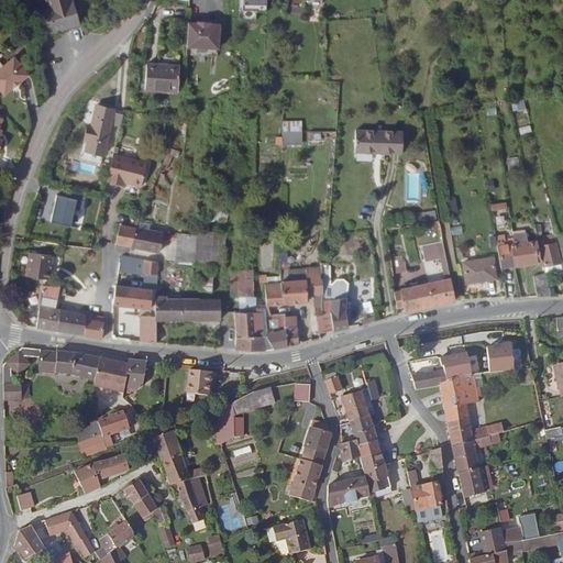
[(73,1),(72,0),(45,0),(47,8),(39,10),(45,34),(80,25),(74,1),(73,1)]
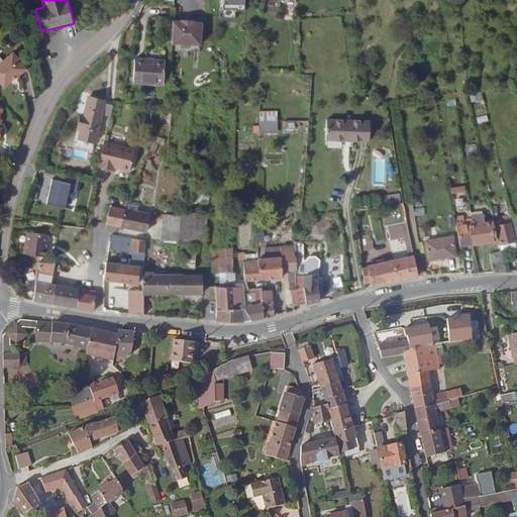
[(183,17),(174,16),(173,38),(202,40),(203,18),(195,17),(195,15),(183,14),(183,17)]
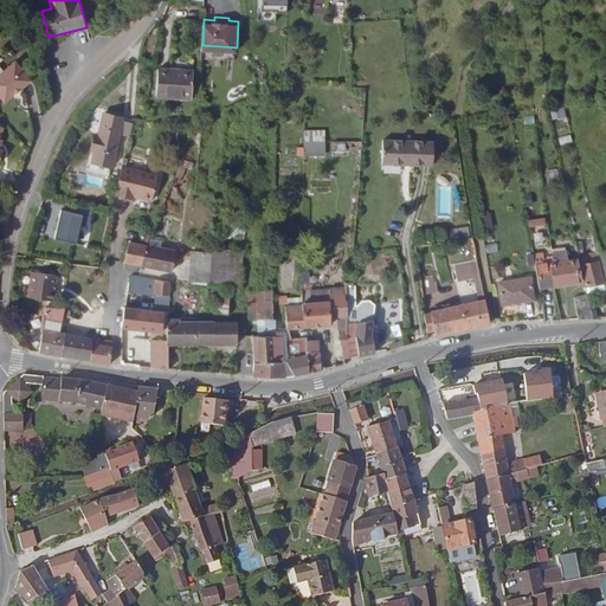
[(0,96),(4,102),(31,81),(14,60),(0,72),(0,96)]
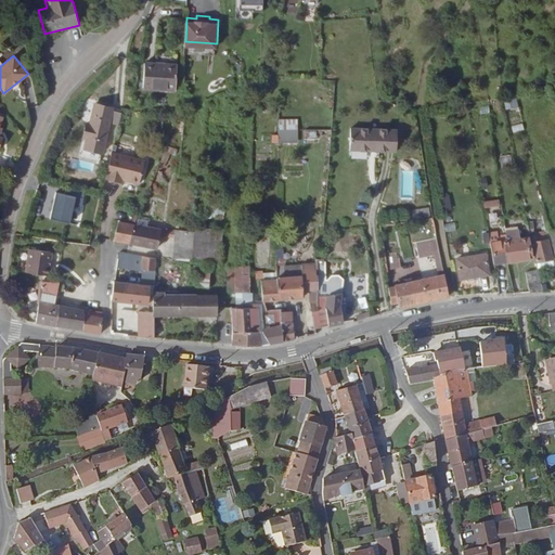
[(177,64),(144,62),(143,88),(176,90),(177,64)]
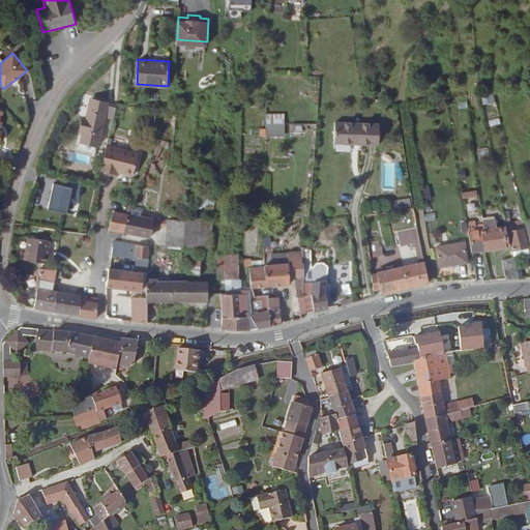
[(483,105),(496,101),(494,93),(481,95),(483,105)]
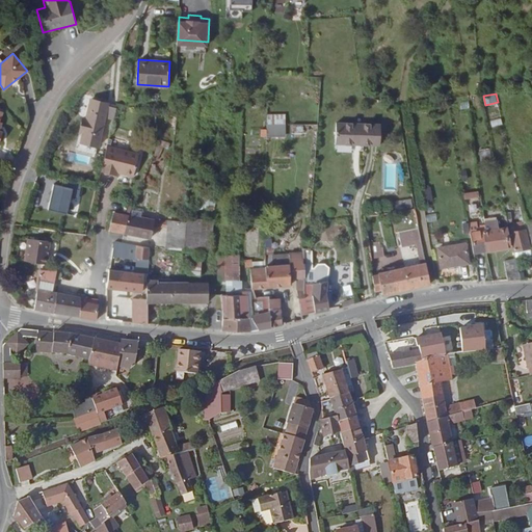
[(108,103),(90,99),(86,117),(83,117),(79,132),(83,132),(80,142),(98,148),(105,117),(113,120),(116,106),(108,104),(108,103)]
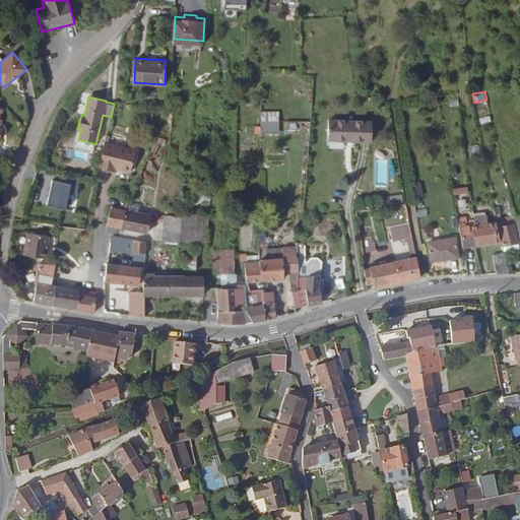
[(279,112),(261,112),(261,124),(279,123),(279,112)]
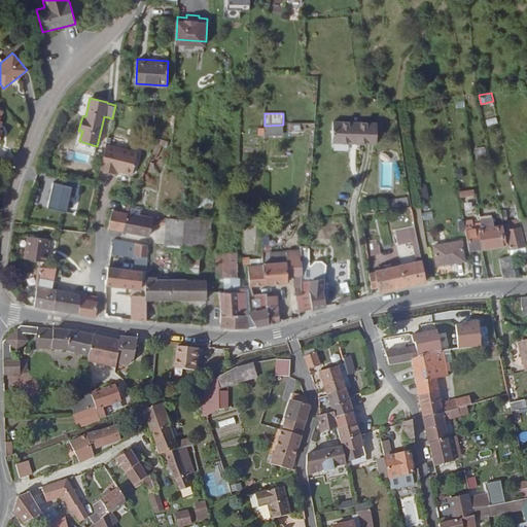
[(488,127),(498,124),(496,117),(486,119),(488,127)]
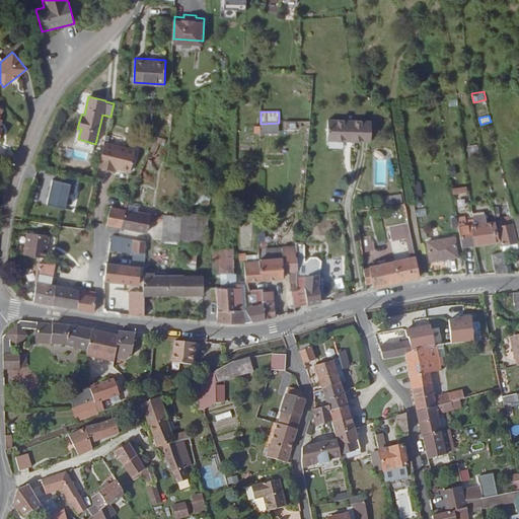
[(372,122),(327,120),(326,140),(371,142),(372,122)]
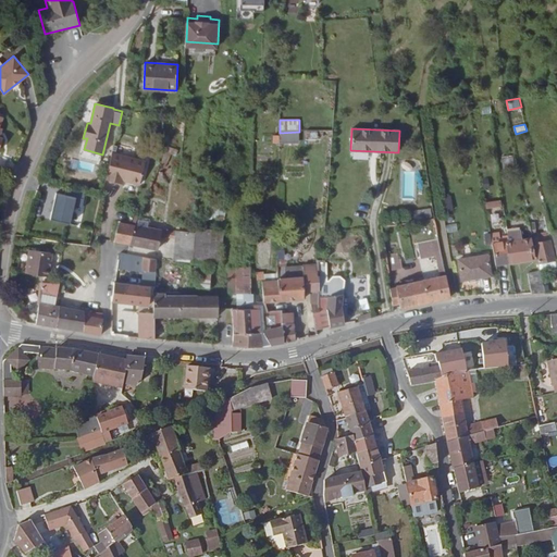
[(299,132),(280,133),(280,143),(299,143),(299,132)]
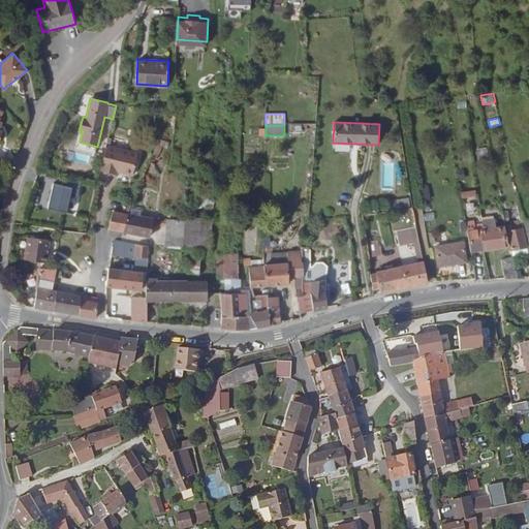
[(135,153),(106,146),(100,170),(116,175),(117,173),(130,176),(135,153)]
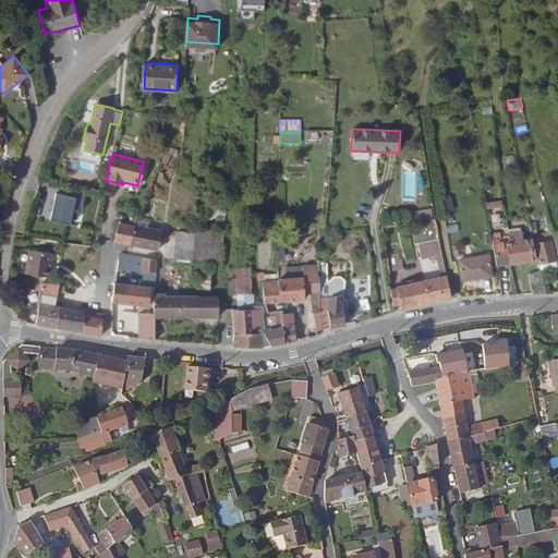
[(513,158),(502,159),(505,168),(514,167),(513,158)]
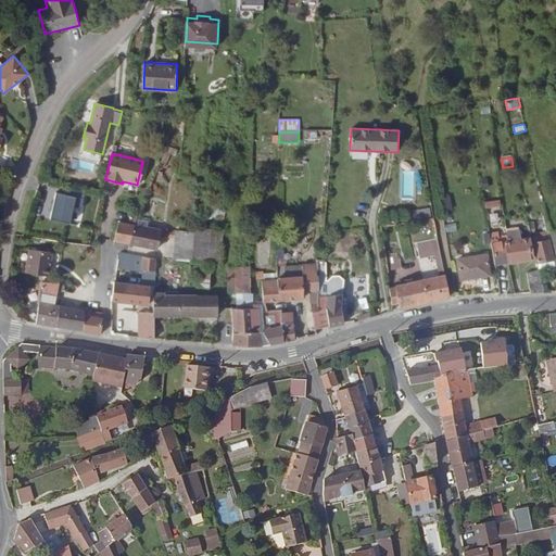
[(66,188),(65,193),(54,192),(52,219),(83,222),(86,190),(66,188)]
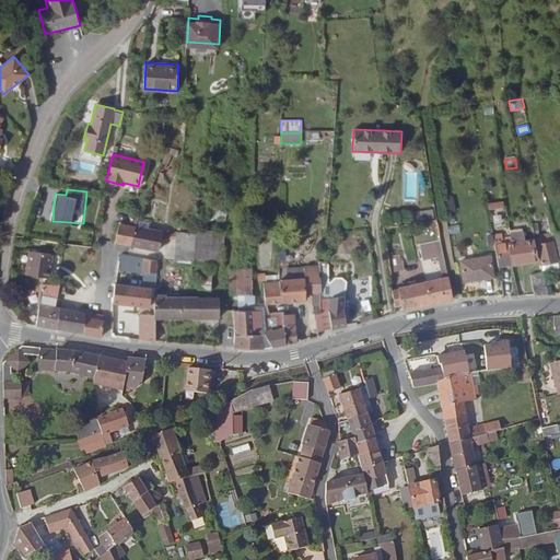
[(493,193),(486,194),(488,203),(496,202),(493,193)]
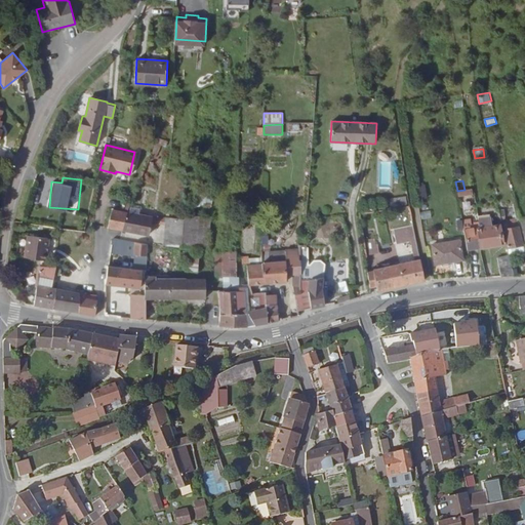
[(426,185),(415,186),(416,199),(427,198),(426,185)]
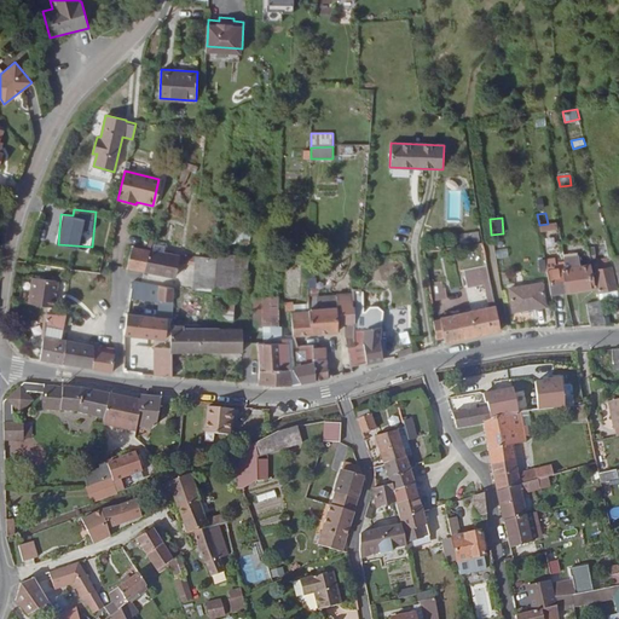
[(539,225),(541,232),(556,229),(556,223),(548,224),(539,225)]
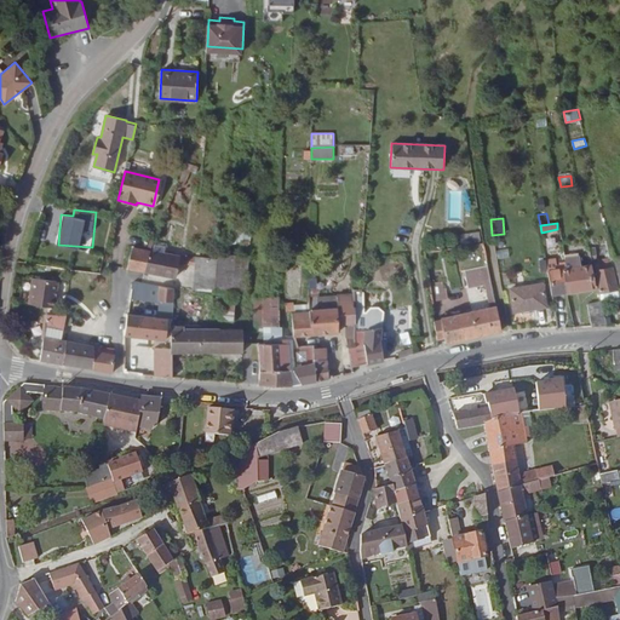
[(252,227),(231,225),(230,244),(251,245),(252,227)]
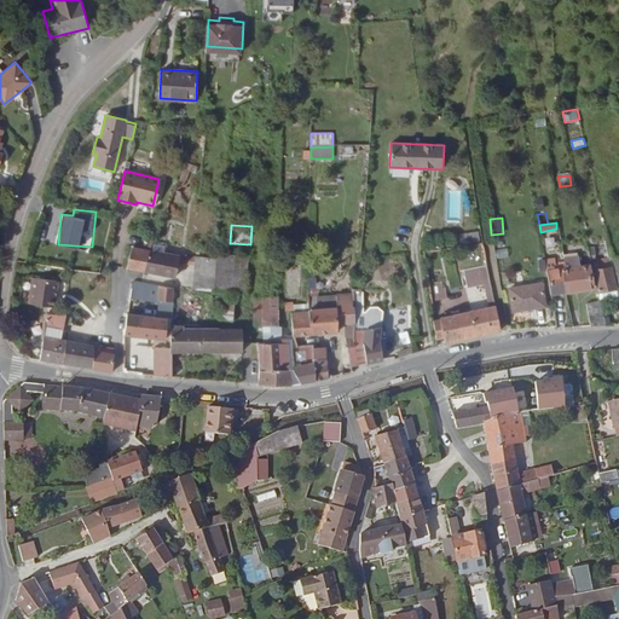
[(150,250),(132,247),(127,268),(144,272),(150,250)]
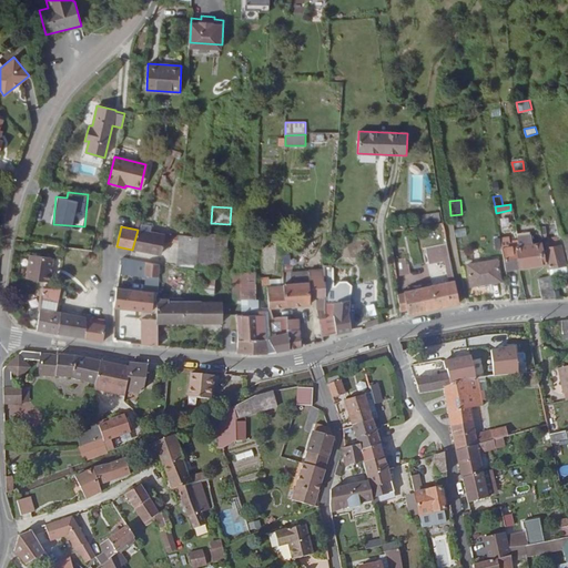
[(138,230),(132,250),(161,255),(165,234),(151,232),(140,230),(138,230)]
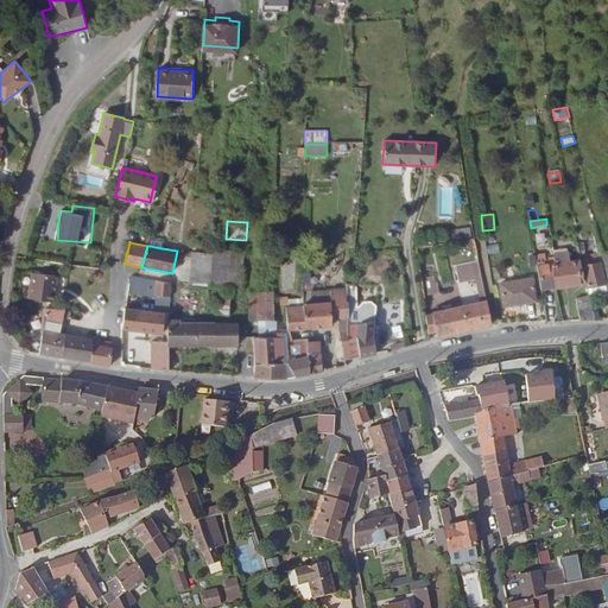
[(194,252),(182,249),(181,259),(192,261),(194,252)]
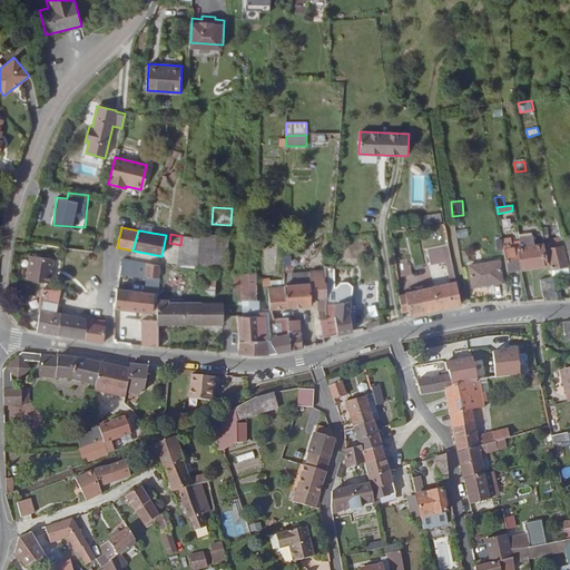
[(196,267),(225,271),(228,236),(199,234),(199,238),(196,267)]
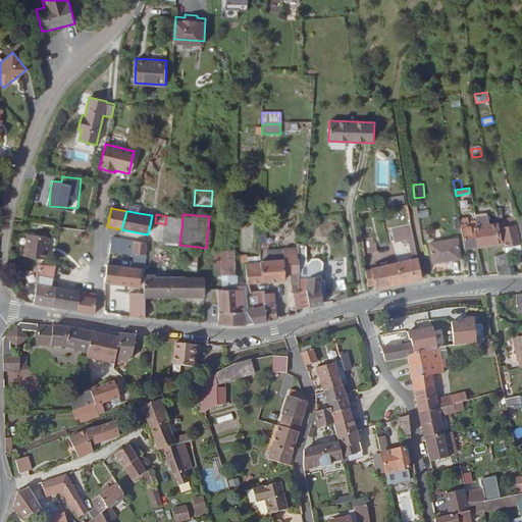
[(474,226),(477,247),(500,244),(497,223),(489,224),(487,215),(475,217),(476,220),(476,225),(474,226)]
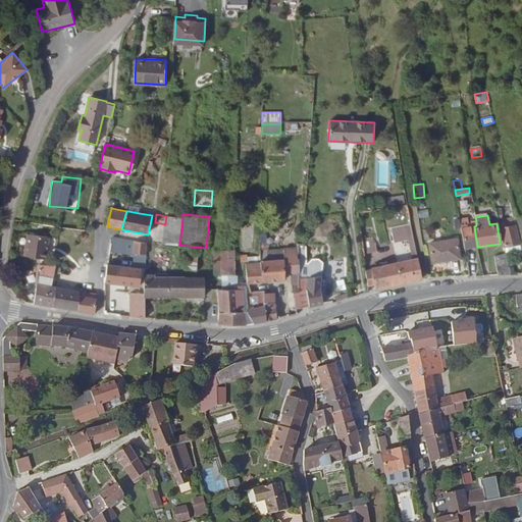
[(179,245),(183,218),(166,216),(165,224),(162,244),(179,245)]
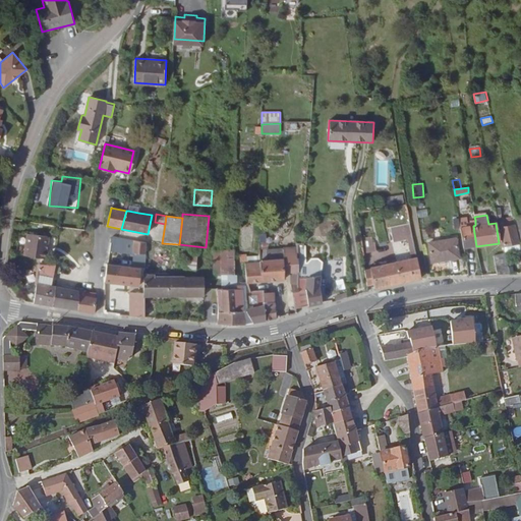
[(463,248),(476,246),(473,226),(475,225),(475,220),(468,221),(467,217),(459,218),(463,248)]
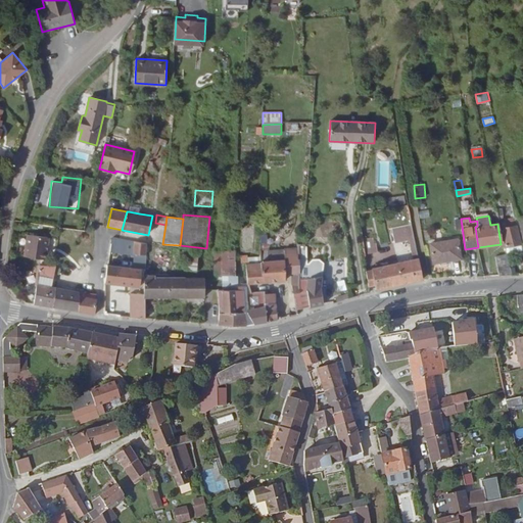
[(500,222),(502,228),(506,247),(521,244),(517,226),(505,228),(504,221),(500,222)]
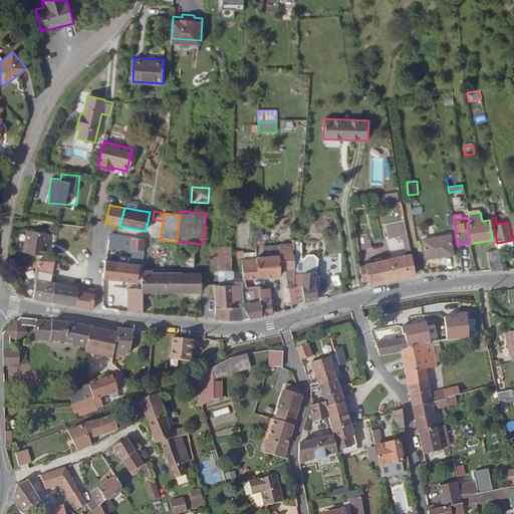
[(405,220),(386,224),(389,239),(402,236),(406,255),(365,264),(365,265),(359,266),(362,281),(368,280),(369,284),(416,274),(405,220)]
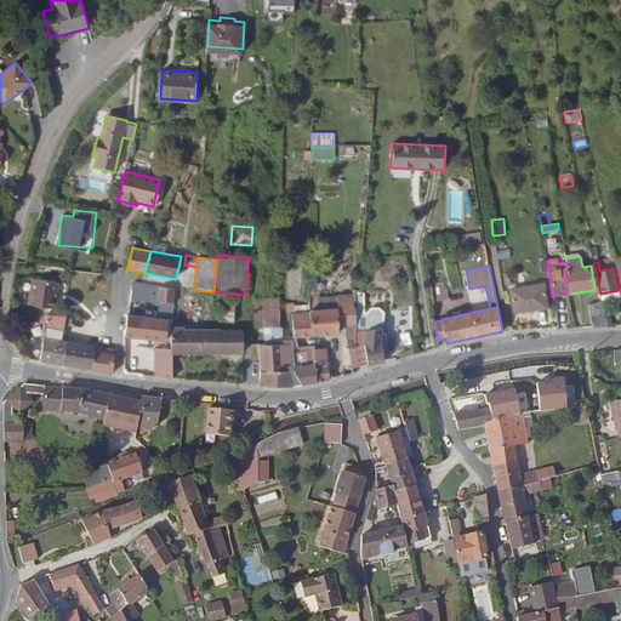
[(28,305),(53,308),(58,283),(33,278),(28,305)]
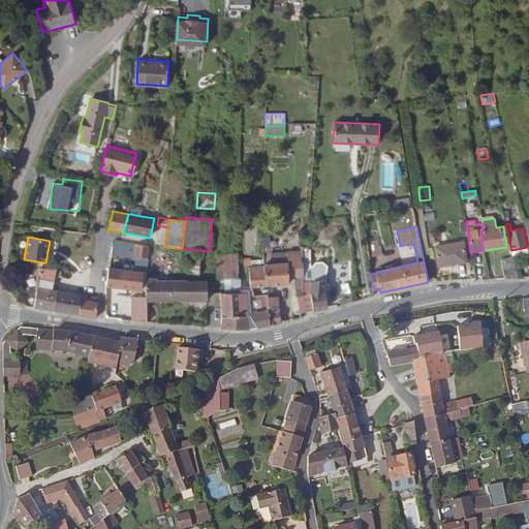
[(378,246),(377,240),(366,242),(369,257),(382,255),(381,245),(378,246)]
